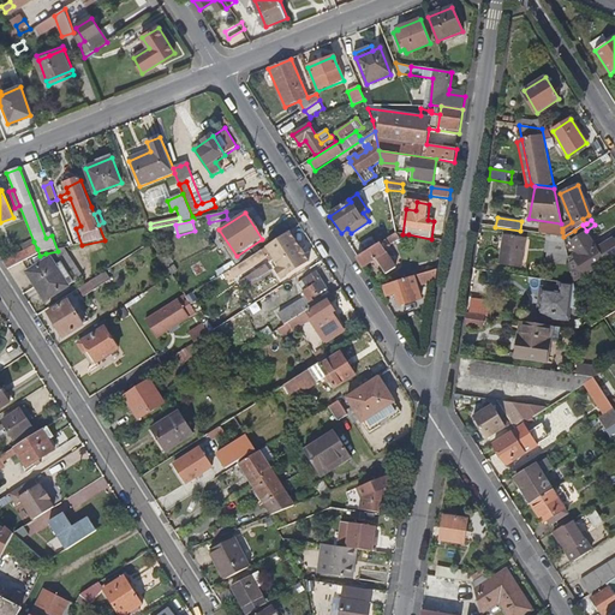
[(275,243),(291,232),(286,224),(270,234),(275,243)]
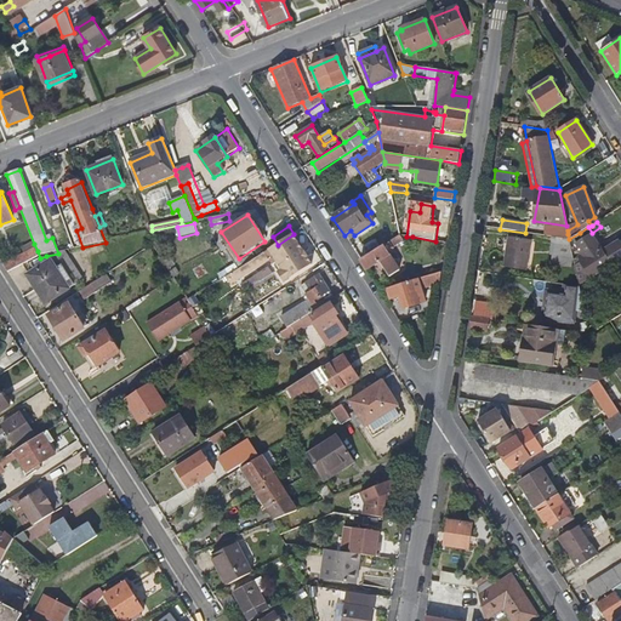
[(574,262),(579,285),(620,257),(620,243),(616,241),(603,251),(594,238),(587,243),(580,233),(569,239),(573,255),(582,250),(586,255),(574,262)]
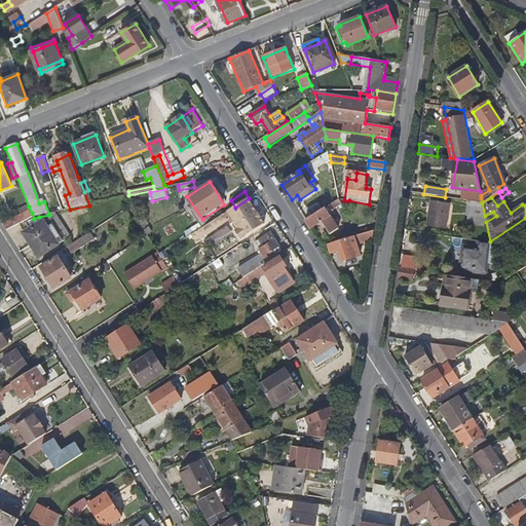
[(305,221),(310,229),(323,222),(331,235),(339,230),(329,214),(342,204),(348,204),(349,200),(344,200),(339,199),(305,221)]
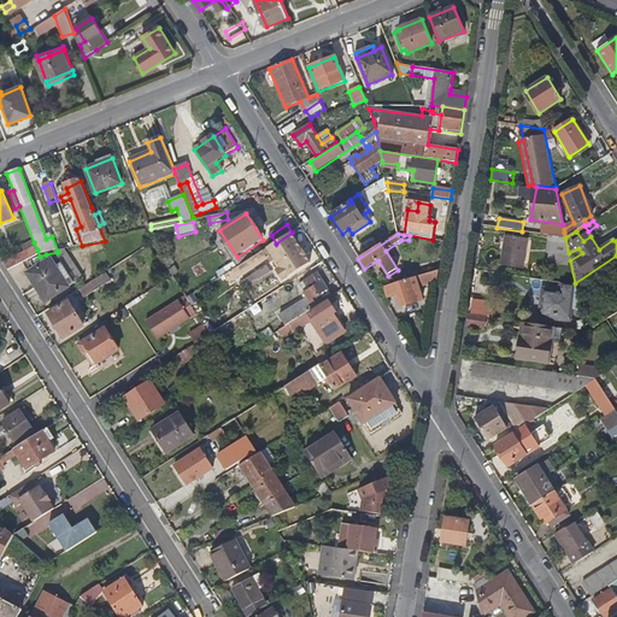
[(548,254),(570,258),(569,253),(565,238),(550,235),(546,254),(548,254)]
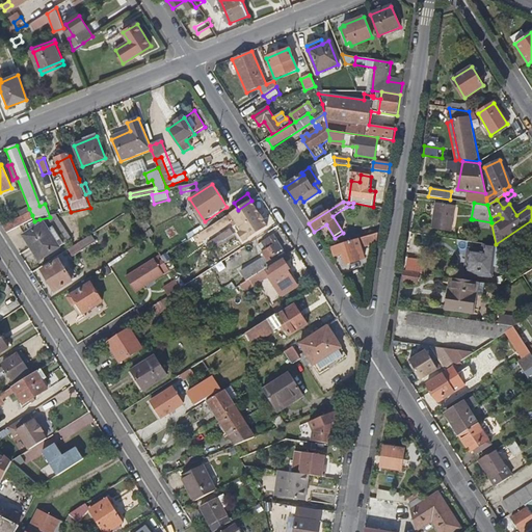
[(448,206),(431,204),(427,227),(444,231),(448,206)]
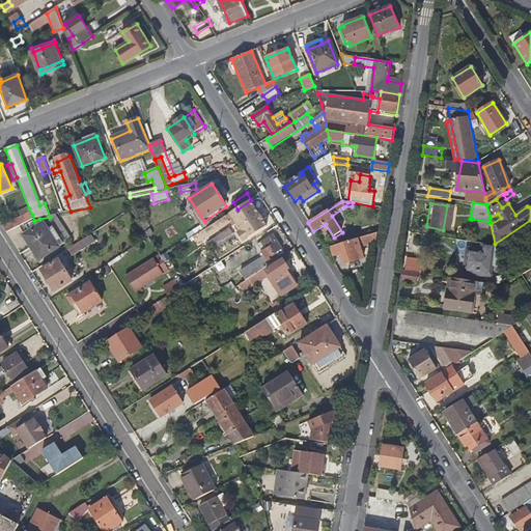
[(250,216),(256,211),(254,207),(234,220),(246,240),(267,227),(263,222),(257,226),(250,216)]
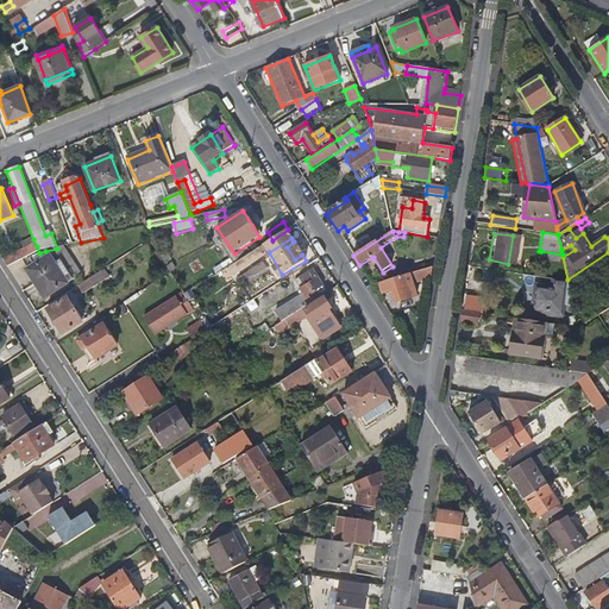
[(37,246),(33,239),(22,245),(25,251),(37,246)]
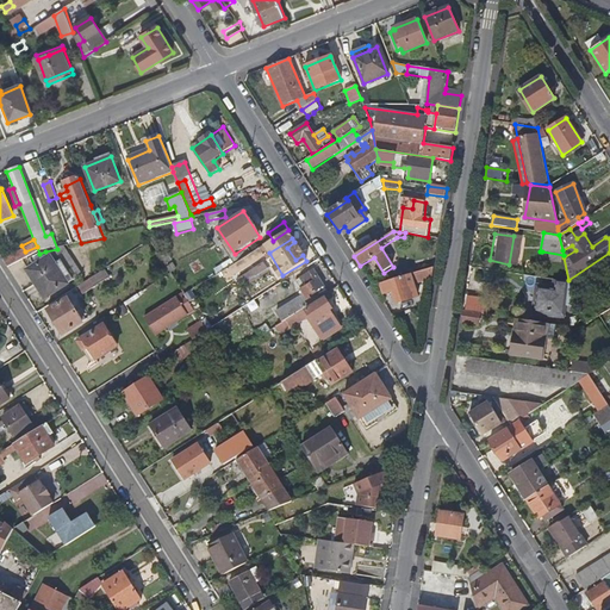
[(303,255),(294,242),(287,248),(296,260),(303,255)]
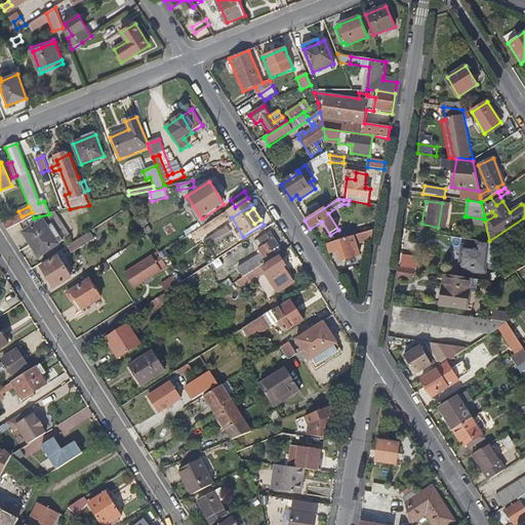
[(134,215),(131,211),(125,216),(128,220),(134,215)]
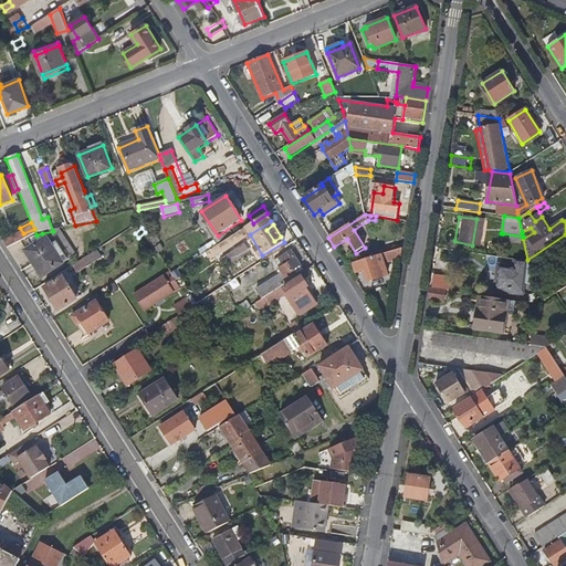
[(7,242),(3,243),(8,249),(37,236),(34,229),(23,233),(12,239),(7,242)]
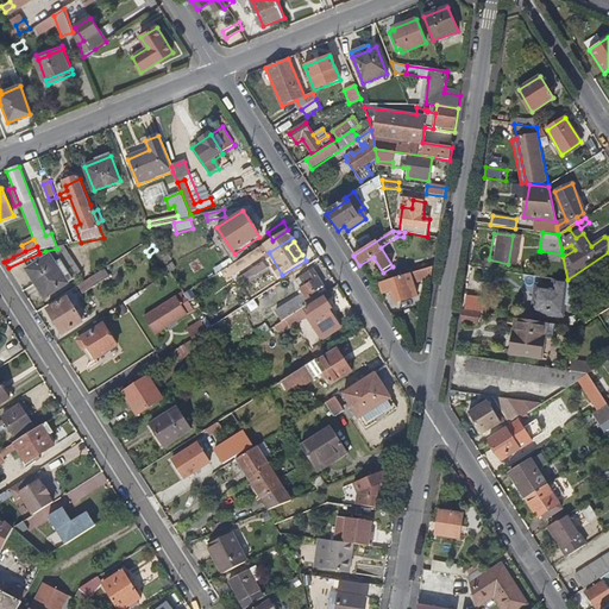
[(60,249),(57,249),(45,251),(50,258),(29,271),(46,299),(79,277),(60,249)]
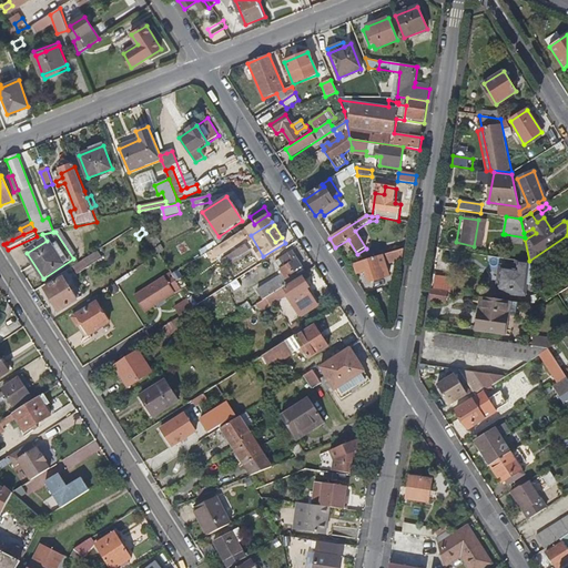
[(219,246),(214,250),(217,255),(246,237),(242,232),(219,246)]
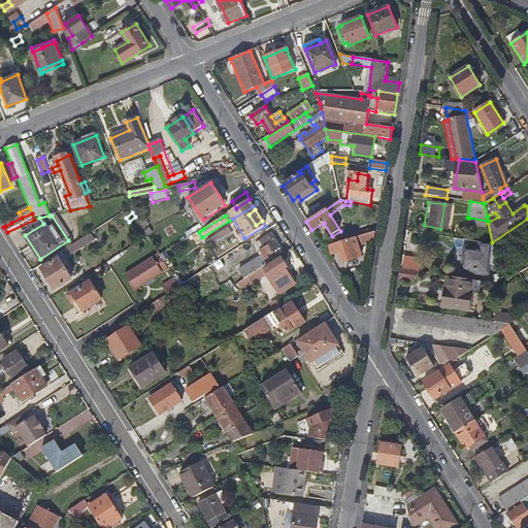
[(488,221),(469,218),(468,227),(487,229),(488,221)]
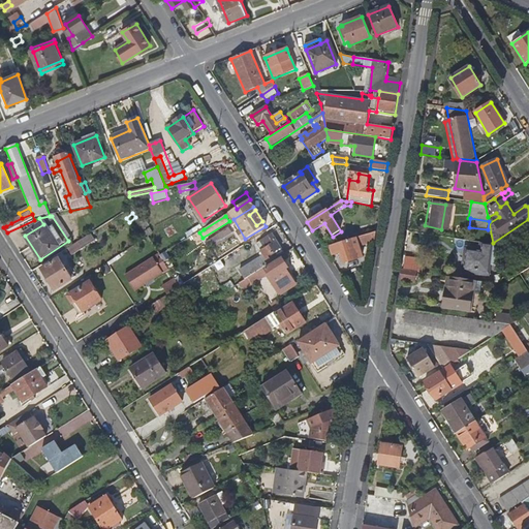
[(145,219),(138,222),(145,231),(150,228),(145,219)]
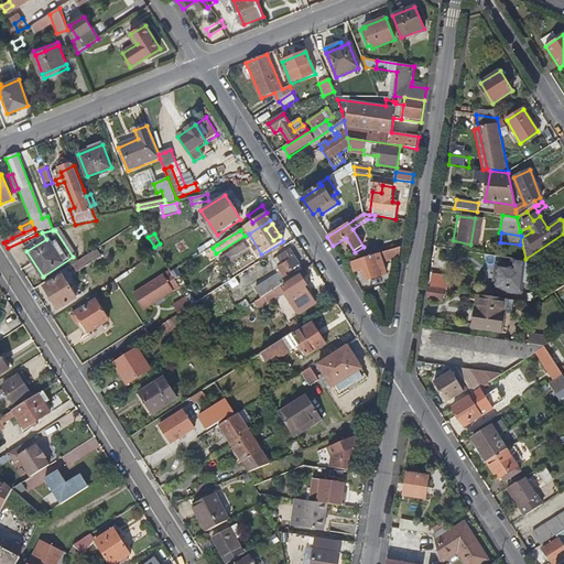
[(213,248),(217,245),(214,240),(198,250),(202,255),(213,248)]
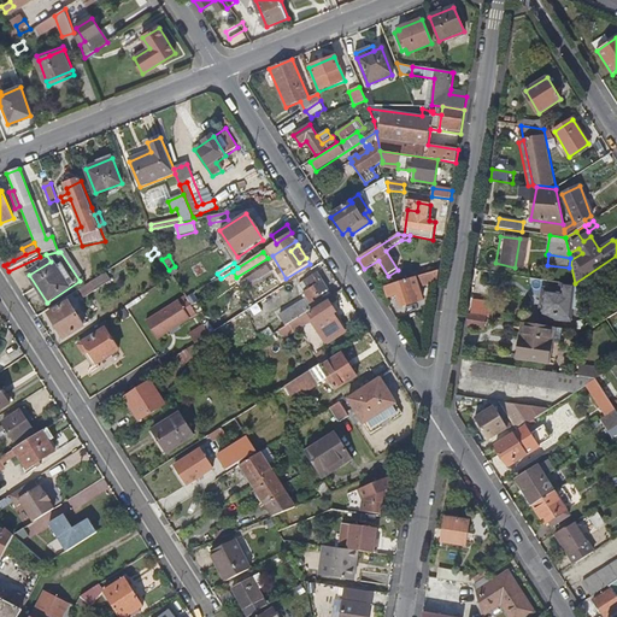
[(430,283),(438,283),(440,271),(427,275),(430,283)]
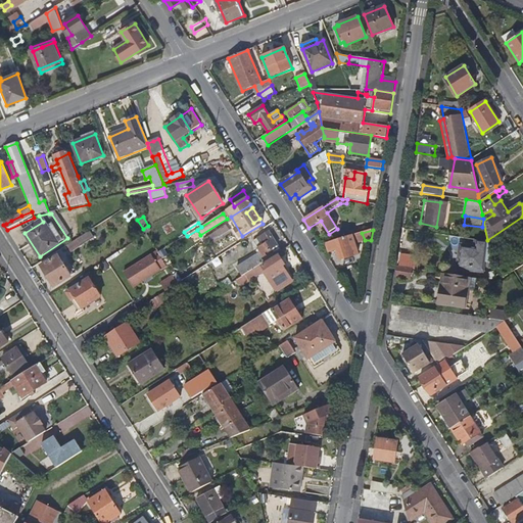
[(90,232),(66,247),(72,254),(94,240),(90,232)]
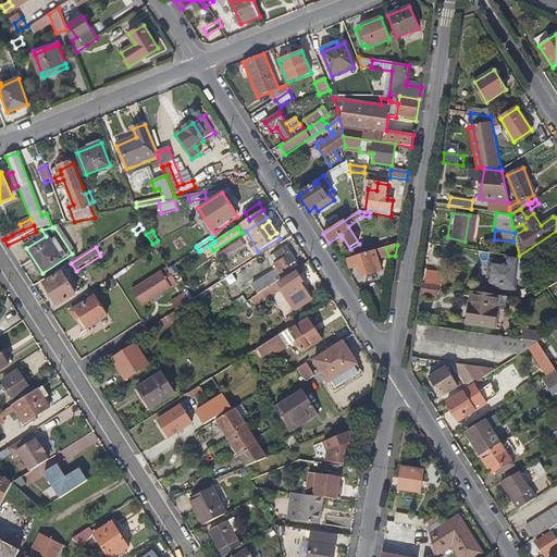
[(277,283),(300,269),(287,247),(275,256),(280,262),(275,265),(277,268),(254,284),(259,295),(260,294),(277,283)]
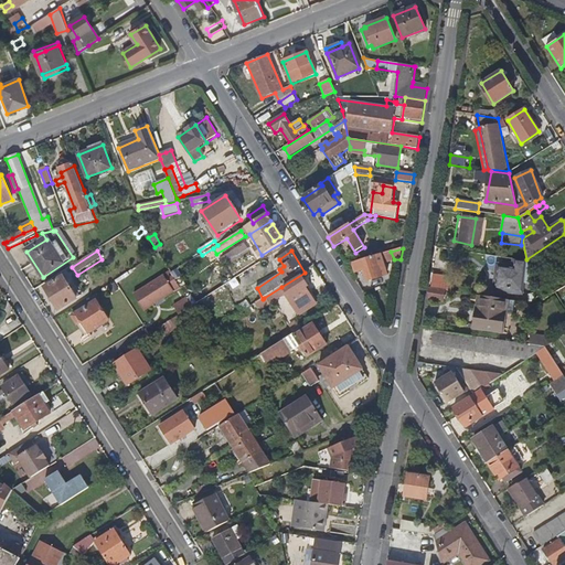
[(391,252),(353,264),(355,274),(363,270),(368,283),(380,279),(375,265),(394,259),(391,252)]
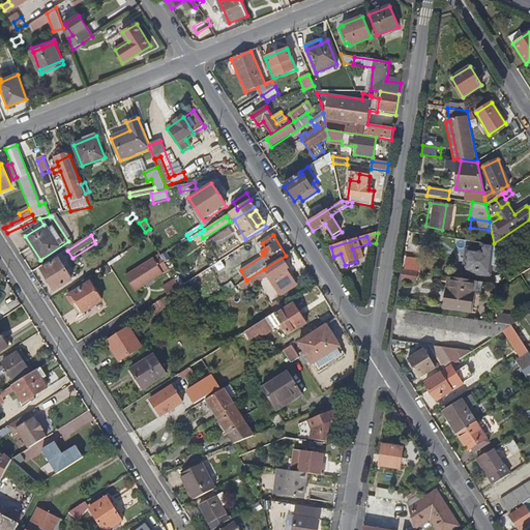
[(494,244),(483,243),(482,253),(469,251),(466,272),(483,275),(482,276),(490,277),(492,262),(498,263),(494,244)]
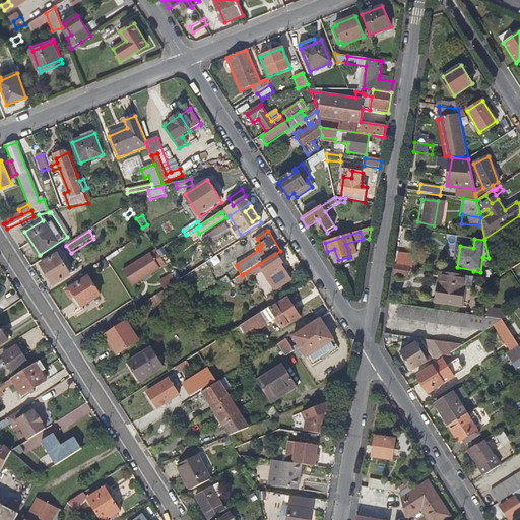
[(498,247),(496,239),(486,242),(489,249),(498,247)]
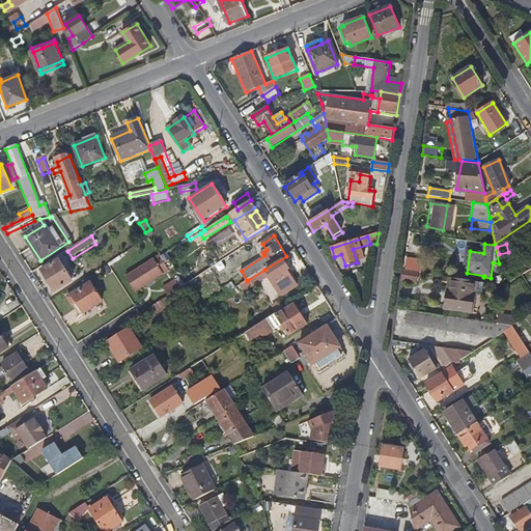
[(136,292),(164,275),(155,260),(126,278),(136,292)]
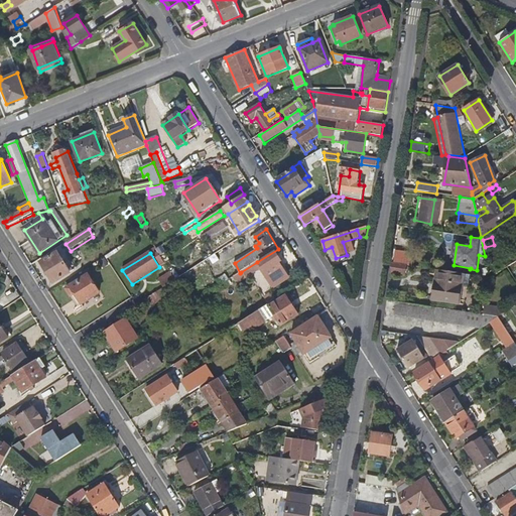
[(71,274),(57,254),(41,265),(55,285),(71,274)]
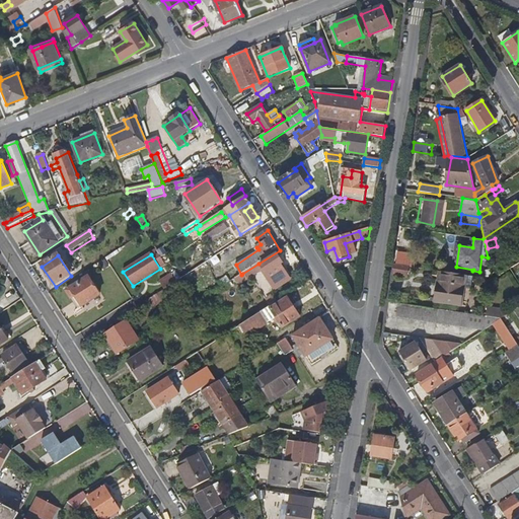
[(261,266),(258,264),(242,274),(246,280),(263,270),(276,291),(290,282),(280,266),(283,265),(277,255),(261,266)]
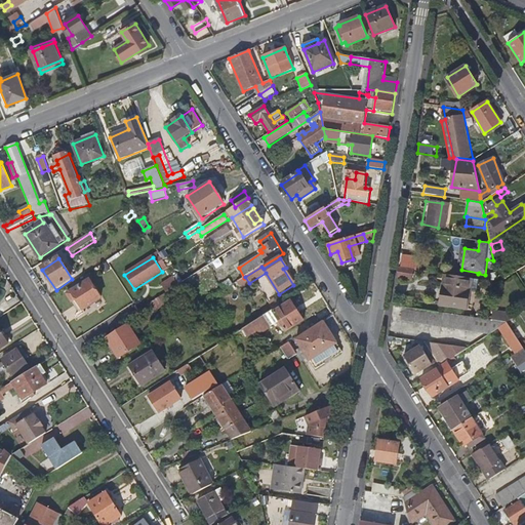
[(112,270),(108,263),(102,267),(106,274),(112,270)]
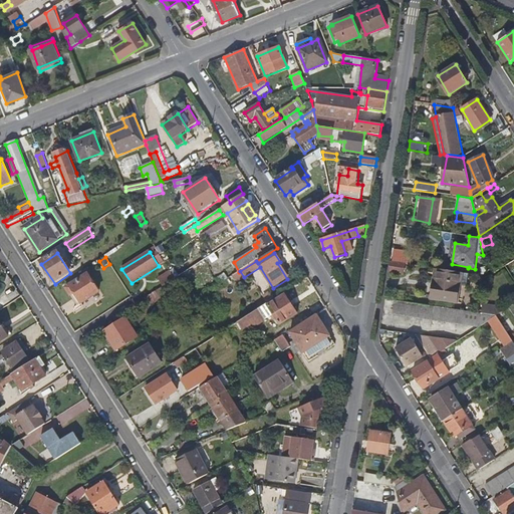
[(406,264),(392,262),(390,271),(405,273),(406,264)]
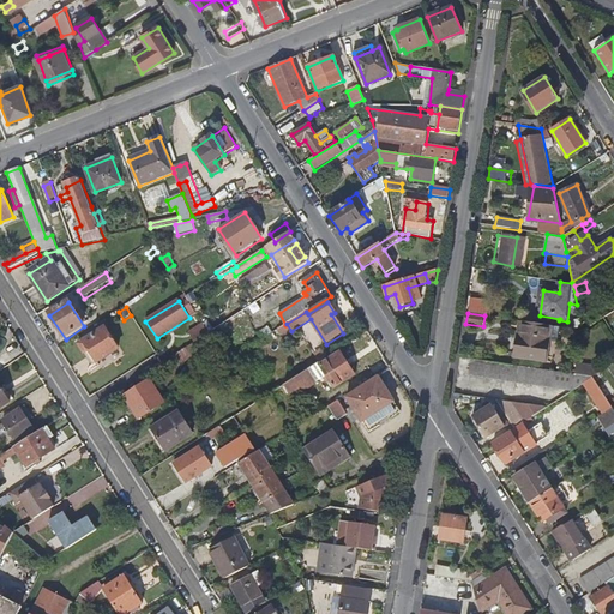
[(208,321),(203,325),(209,333),(214,330),(208,321)]
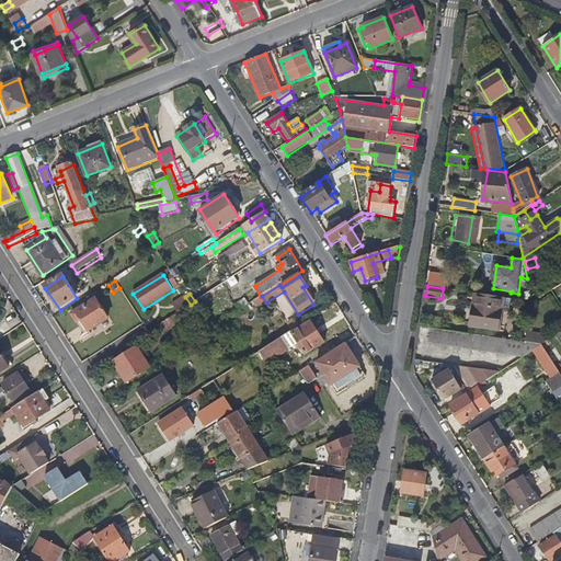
[(501,311),(503,297),(476,294),(471,320),(499,325),(501,311)]
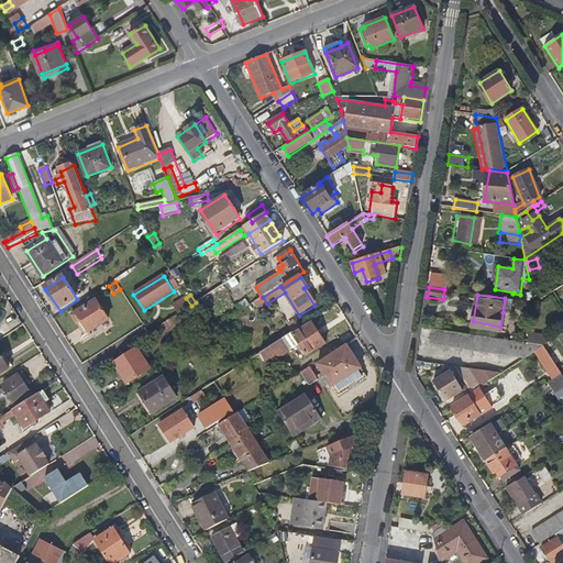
[(191,307),(191,306),(186,298),(186,297),(173,306),(178,315),(187,310),(191,307)]
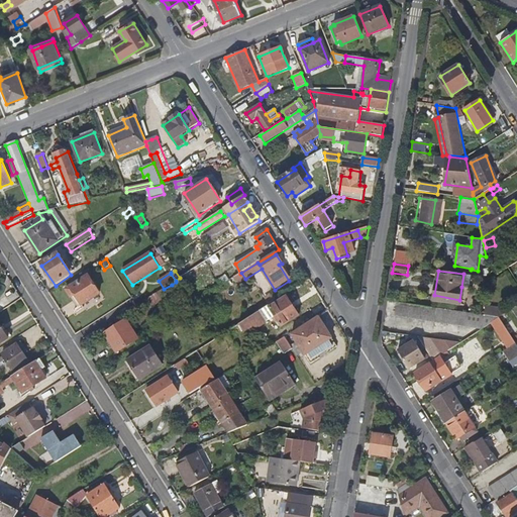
[(245,279),(241,273),(240,274),(234,278),(238,284),(245,279)]
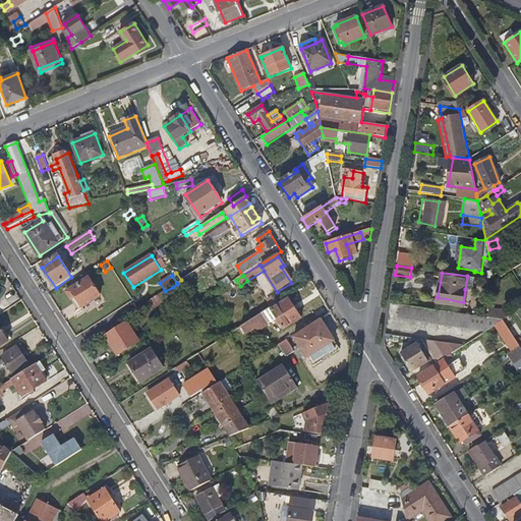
[(474,291),(476,278),(467,276),(465,289),(474,291)]
